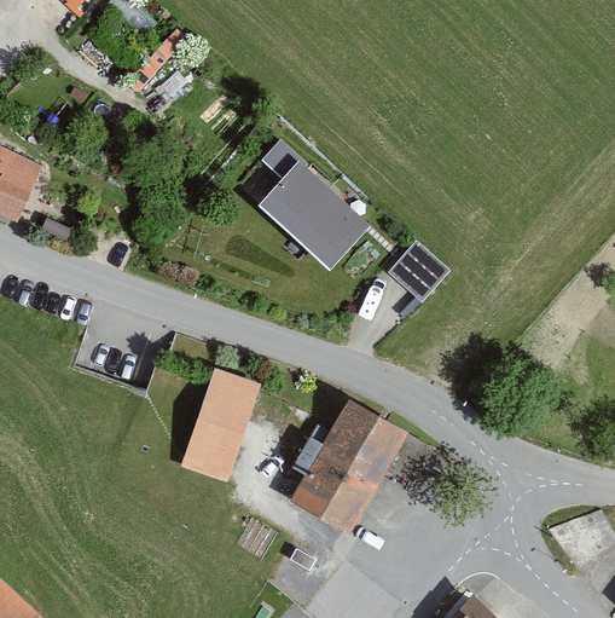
[(133,0),(117,0),(91,33),(133,67),(166,27),(133,0)]
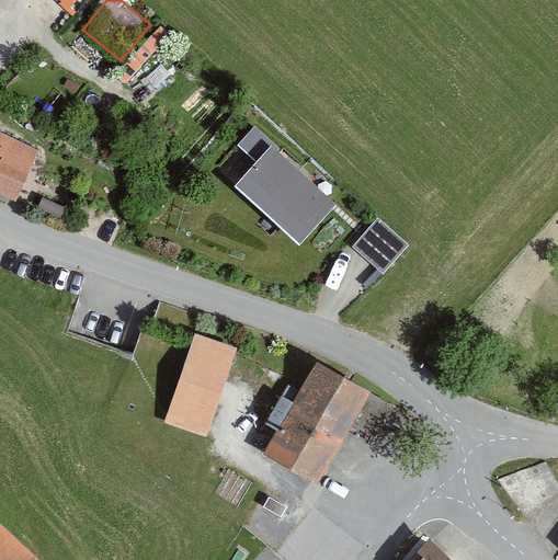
[(0,129),(0,186),(19,196),(41,148),(0,129)]
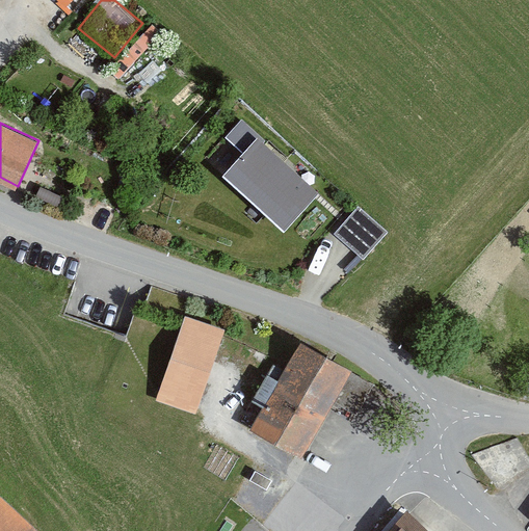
[(257,137),(221,176),(282,231),(317,193),(257,137)]
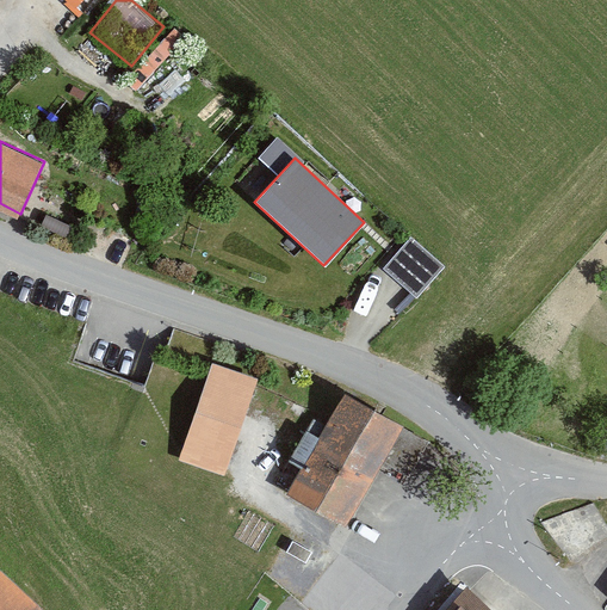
[(258,377),(211,362),(179,457),(227,473),(258,377)]
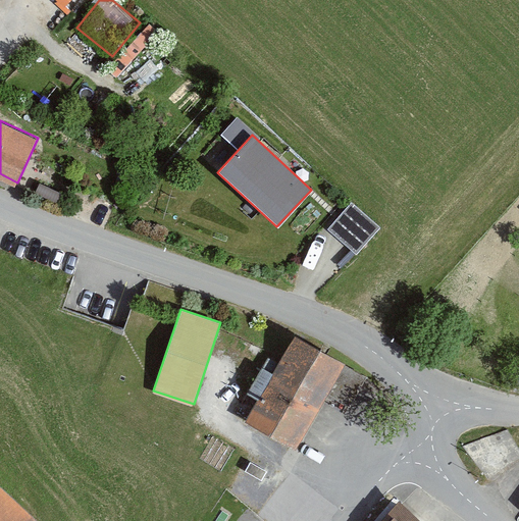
[(345,361),(296,334),(249,421),(297,448),(345,361)]
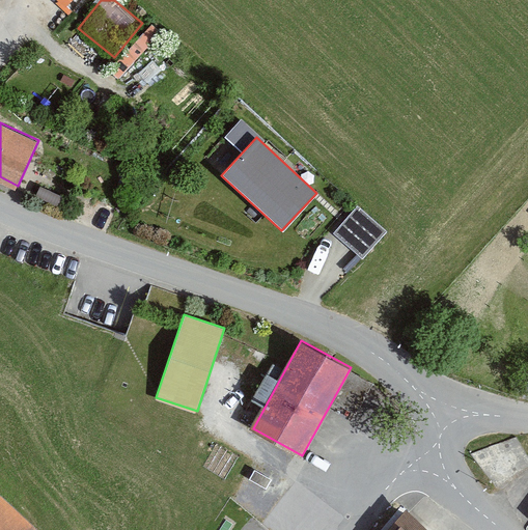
[(0,489),(0,529),(35,529),(39,525),(0,489)]
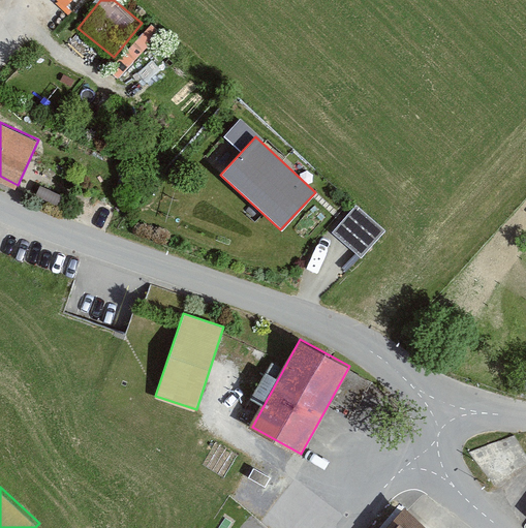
[(427,527),(404,508),(387,527),(427,527)]
